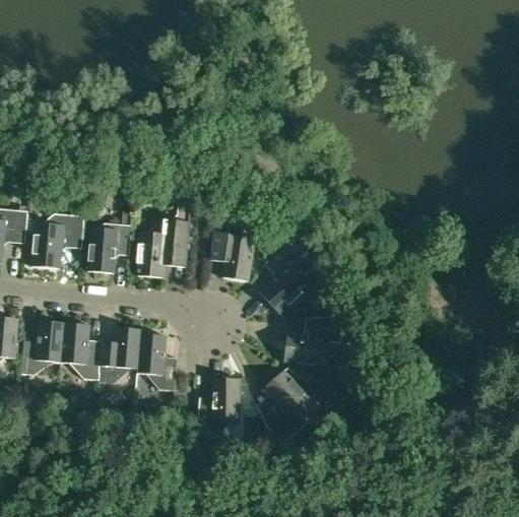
[(169,251),(185,253),(190,197),(178,196),(175,222),(157,221),(145,231),(138,231),(134,274),(163,276),(165,254),(169,251)]
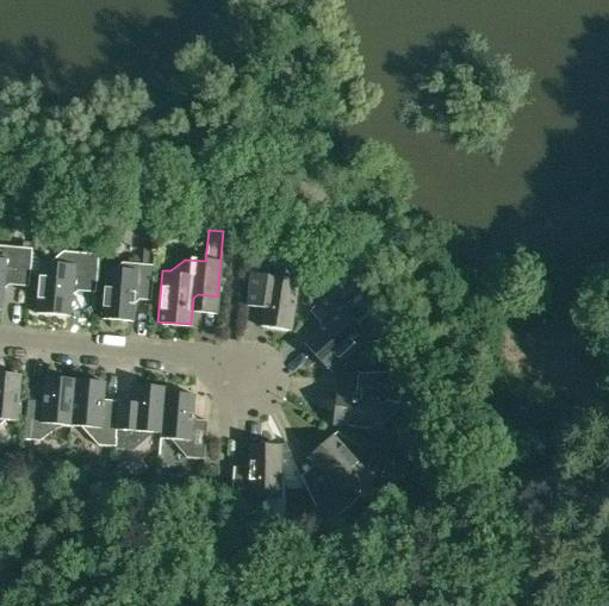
[(283,266),(271,264),(273,242),(253,239),(248,292),(260,293),(263,298),(260,324),(290,328),(297,277),(290,276),(283,266)]
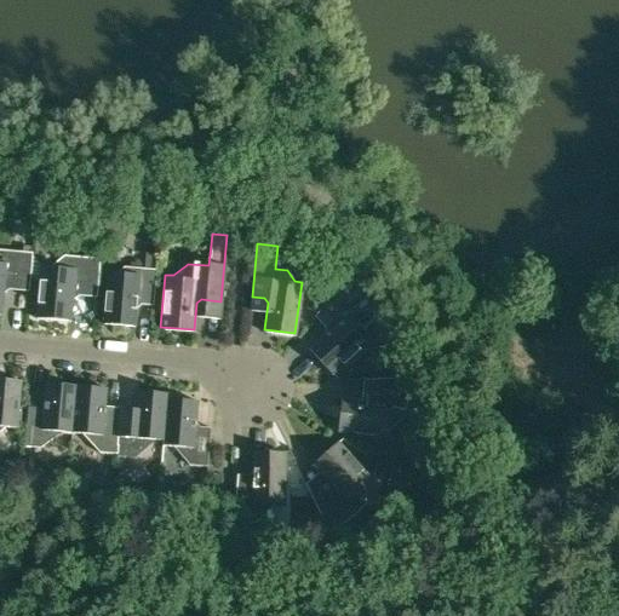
[(0,312),(3,292),(3,286),(7,282),(29,285),(32,249),(0,247),(0,312)]
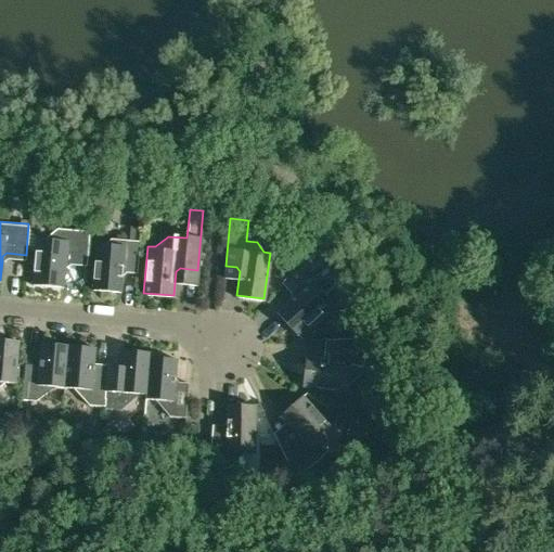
[(36,236),(31,283),(63,285),(65,261),(69,258),(87,260),(89,229),(56,227),(44,236),(36,236)]
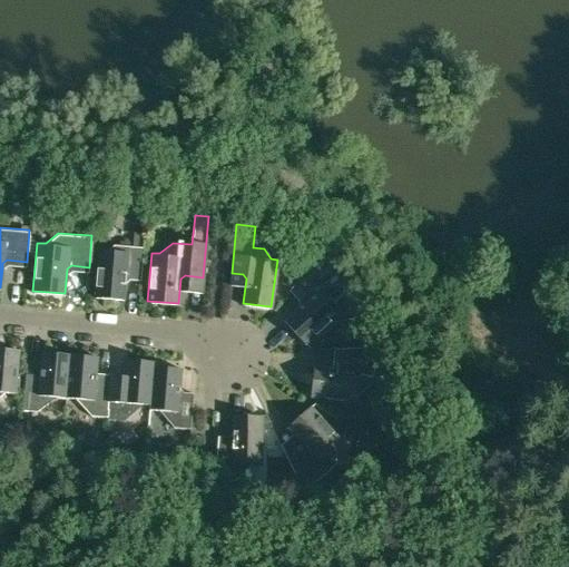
[(99,248),(95,296),(124,299),(125,277),(129,273),(140,274),(143,245),(114,243),(107,248),(99,248)]
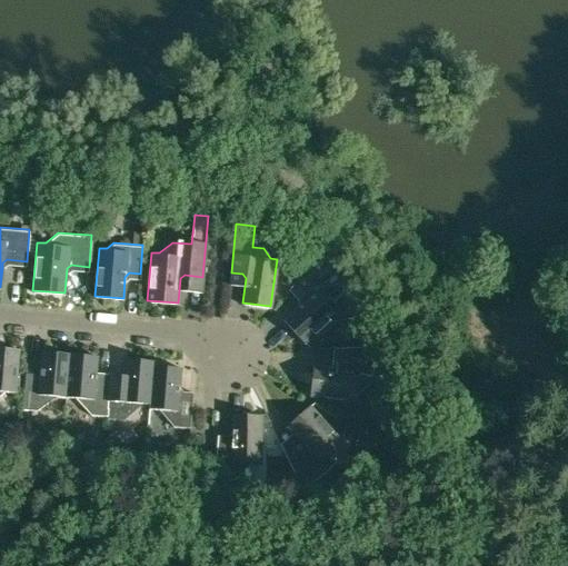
[(354,280),(342,264),(318,251),(310,259),(291,285),(301,297),(301,301),(282,318),(304,341),(340,309),(335,304),(335,296),(354,280)]
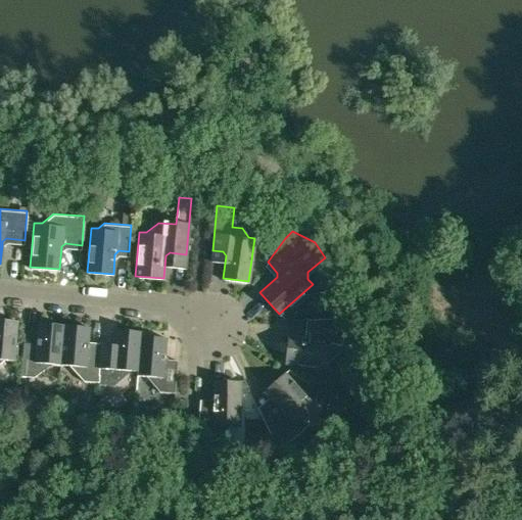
[(344,290),(326,306),(335,317),(344,317),(358,316),(351,302),(344,290)]
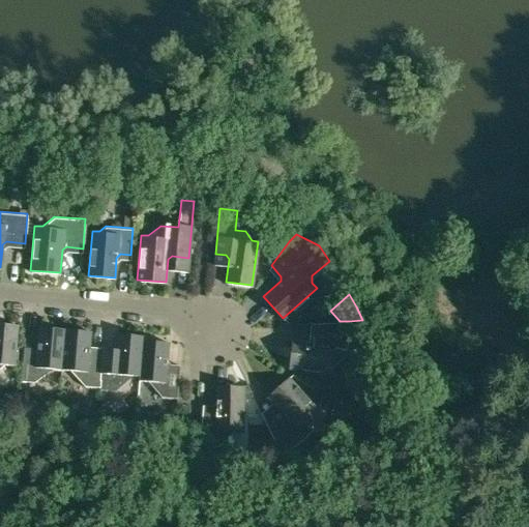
[(0,367),(4,363),(13,363),(17,323),(0,321),(0,367)]
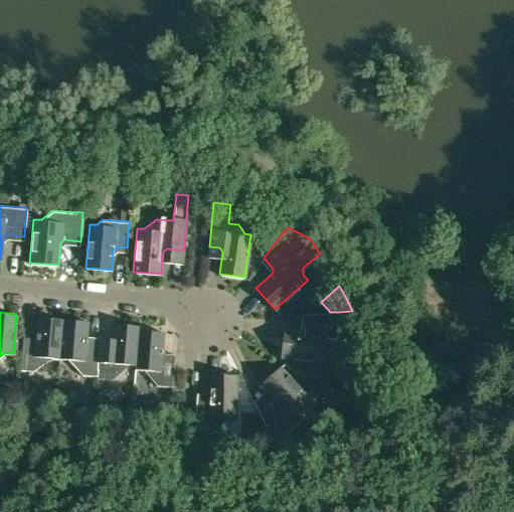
[(330,312),(311,313),(309,327),(305,330),(283,328),(280,356),(323,361),(324,354),(336,344),(339,312),(330,312)]
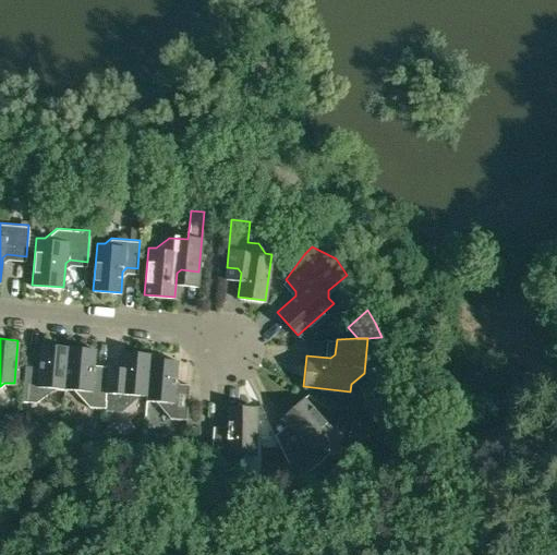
[(64,387),(68,345),(40,342),(38,365),(25,364),(22,399),(39,401),(55,387),(64,387)]
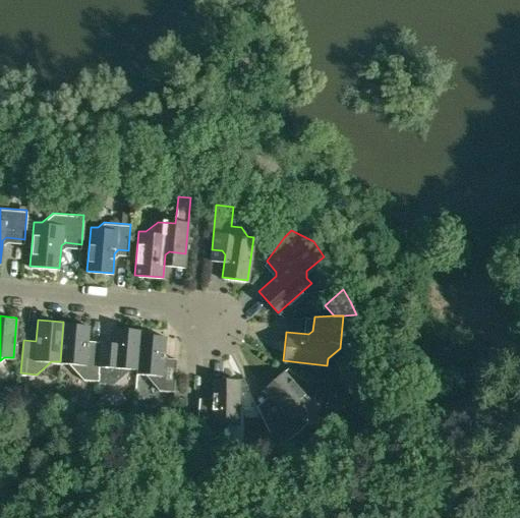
[(89,324),(63,322),(60,361),(68,362),(82,378),(98,380),(99,372),(98,372),(100,347),(87,345),(89,324)]
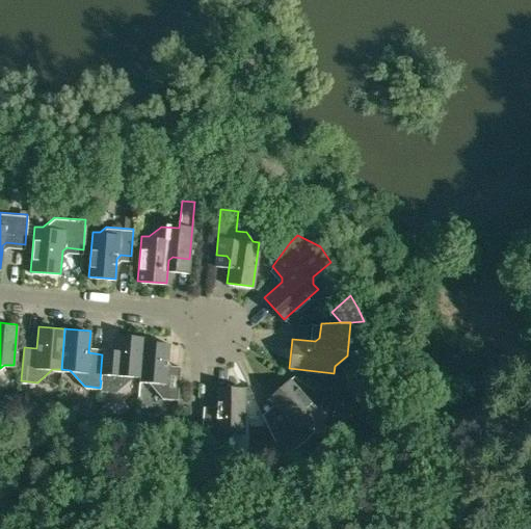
[(130,376),(138,376),(139,377),(142,340),(143,340),(143,336),(117,334),(115,350),(103,349),(102,354),(100,380),(101,380),(100,388),(115,389),(123,382),(130,376)]
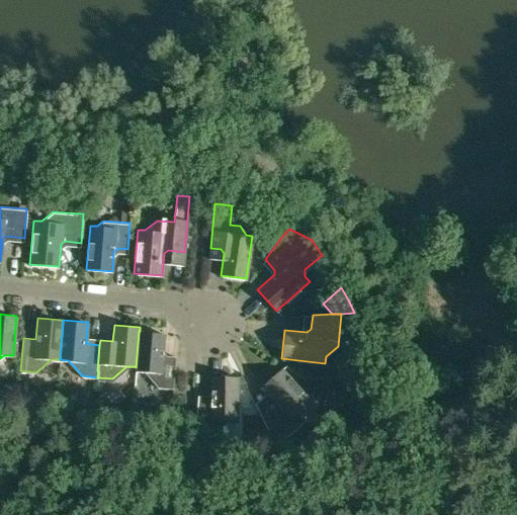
[(164,333),(140,331),(139,331),(136,367),(135,366),(135,370),(144,371),(157,387),(173,388),(175,355),(163,354),(164,333)]
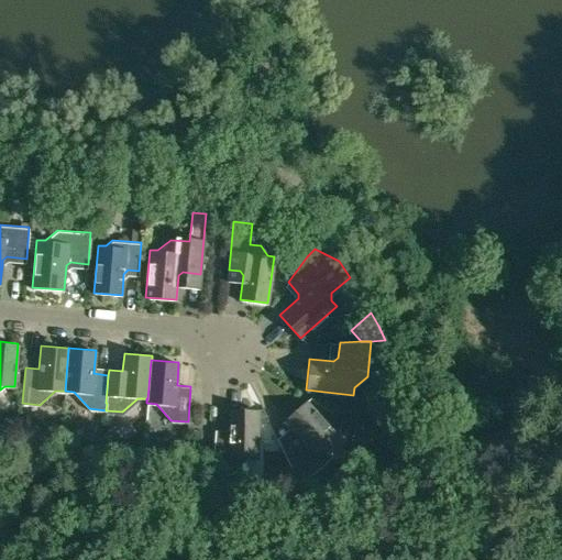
[(283,420),(288,427),(299,438),(298,443),(285,456),(299,485),(331,457),(331,440),(338,435),(306,399),(283,420)]
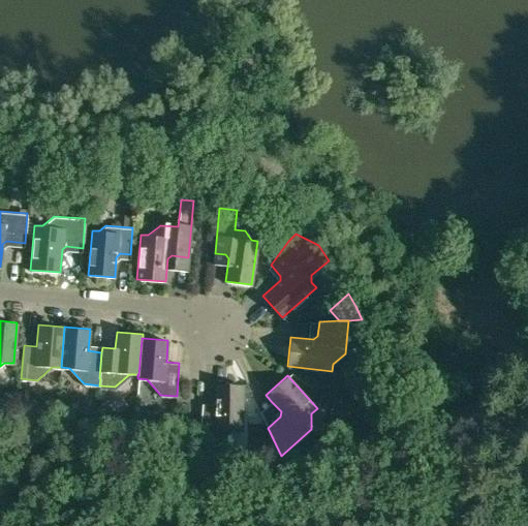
[(212,408),(202,407),(198,444),(218,444),(234,428),(241,429),(242,384),(216,383),(215,403),(212,408)]
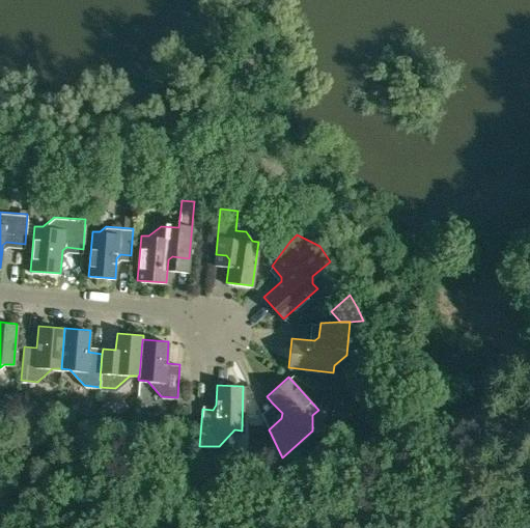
[(42,410),(42,425),(56,425),(56,411),(42,410)]
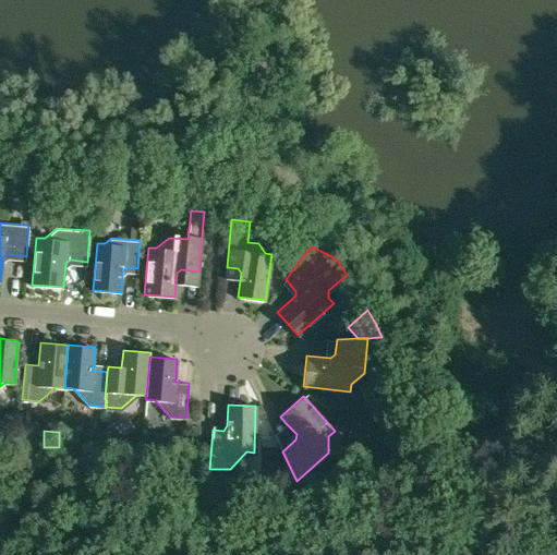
[(89,441),(87,443),(88,448),(94,451),(98,447),(97,444),(97,442),(92,439),(89,441)]
